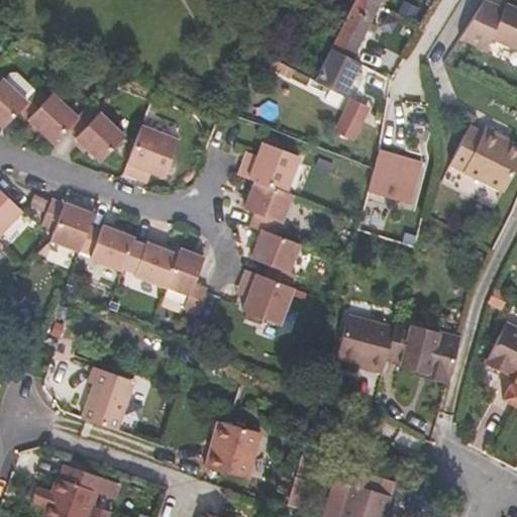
[(353,0),(312,79),(341,94),(358,64),(351,61),(368,29),(374,32),(379,23),(373,20),(382,0),(353,0)]
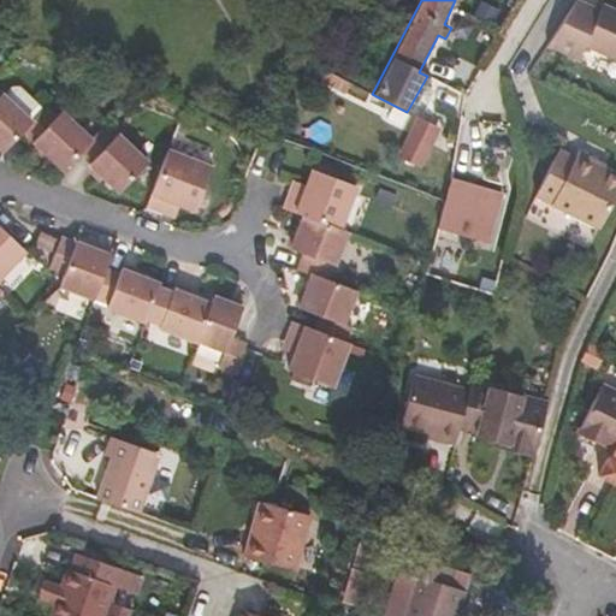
[(603,10),(580,0),(574,0),(546,43),(580,58),(587,45),(615,57),(615,6),(606,3),(603,10)]
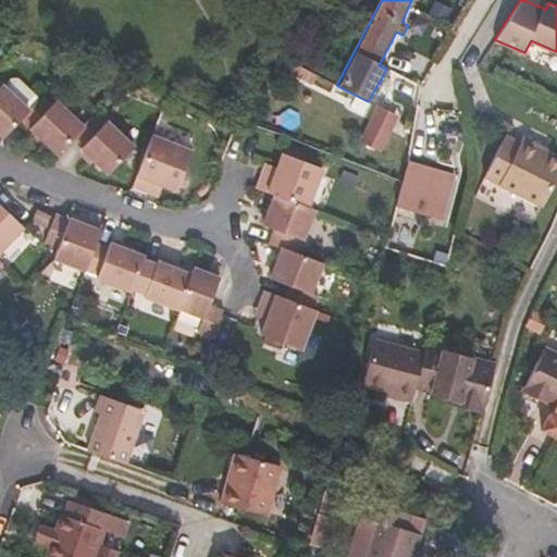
[(23,115),(42,94),(22,73),(12,84),(11,82),(8,85),(0,77),(0,131),(4,136),(23,115)]
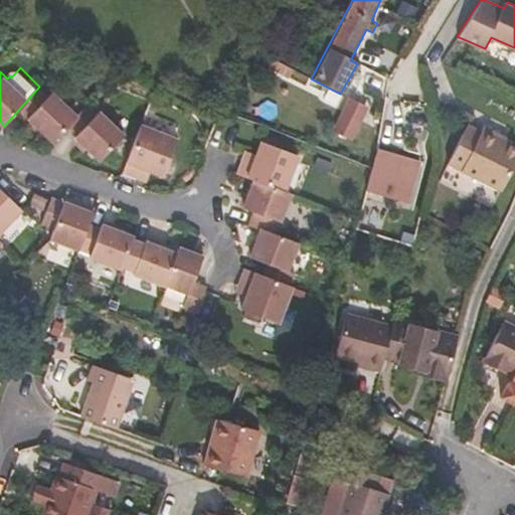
[(53,97),(41,84),(39,87),(21,107),(32,117),(31,119),(35,122),(45,132),(54,141),(68,126),(78,115),(56,94),(53,97)]
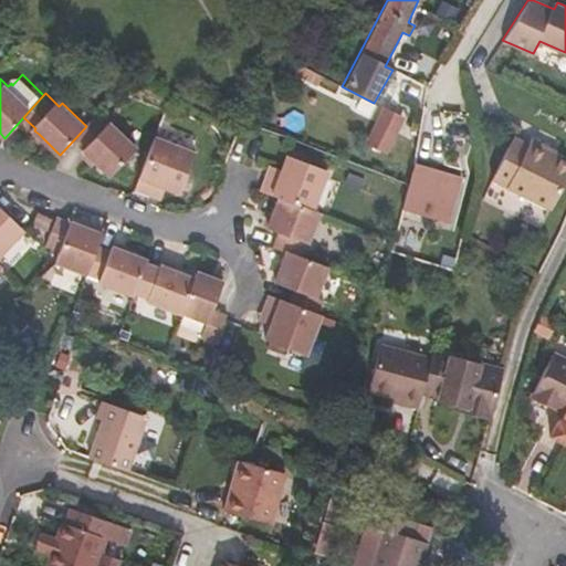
[(380,103),(362,142),(385,153),(404,114),(380,103)]
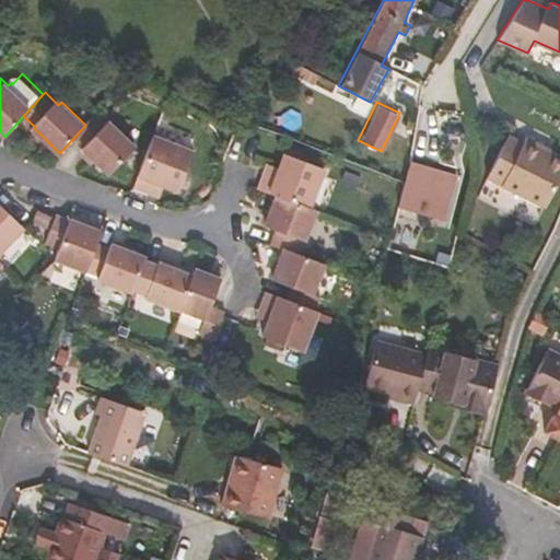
[(85,125),(74,137),(86,148),(84,150),(88,153),(98,164),(109,175),(136,148),(109,124),(107,126),(95,115),(85,125)]
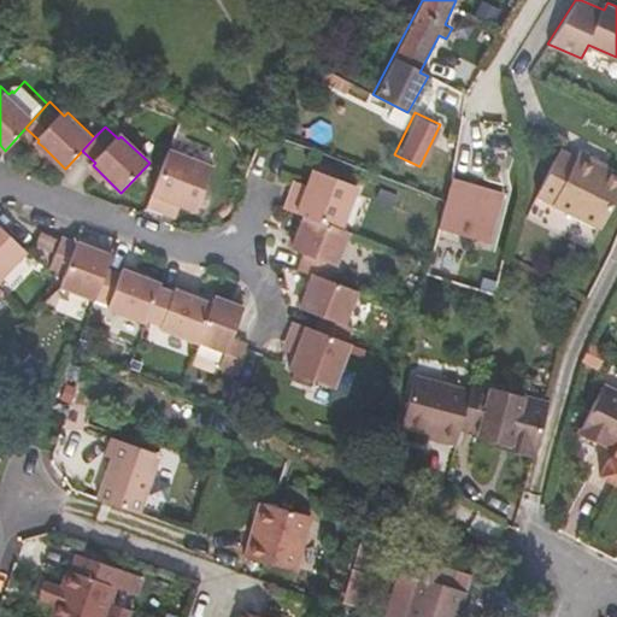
[(50,163),(54,158),(42,146),(37,151),(50,163)]
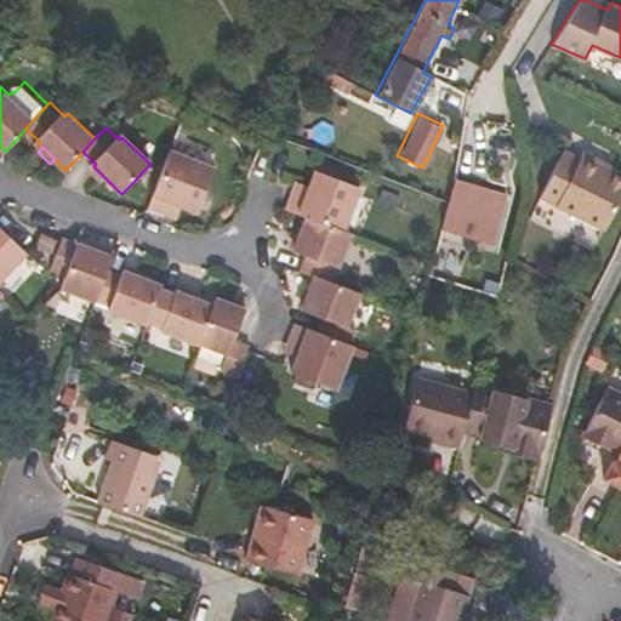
[(171,149),(149,208),(166,214),(170,201),(186,209),(199,214),(216,166),(171,149)]
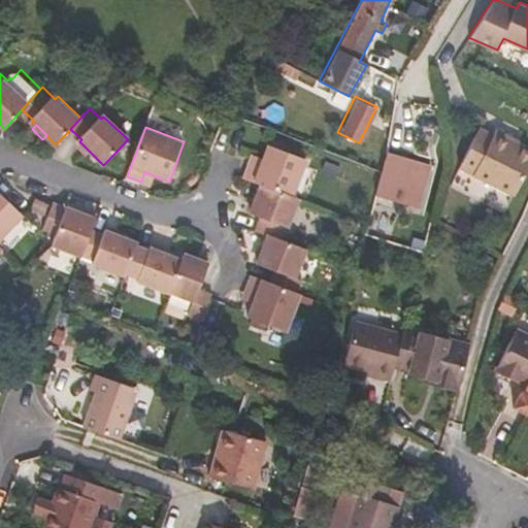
[(527,167),(527,154),(517,149),(509,145),(512,140),(495,131),(492,136),(480,131),(459,170),(514,197),(527,167)]
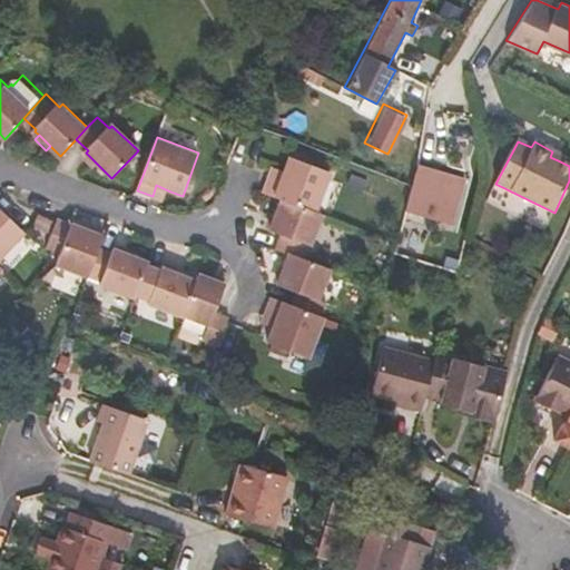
[(550,157),(558,160),(561,155),(552,151),(550,157)]
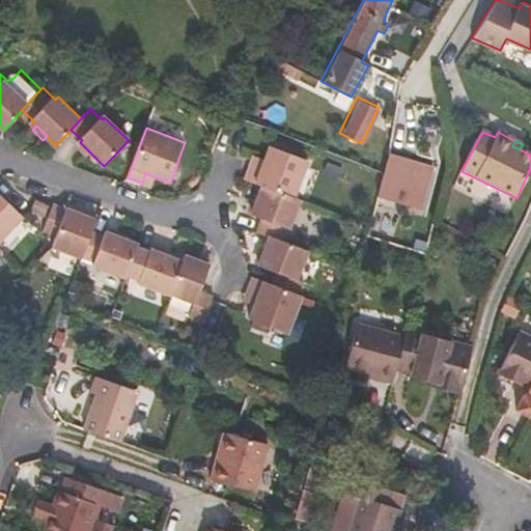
[(89,161),(93,156),(83,145),(78,150),(89,161)]
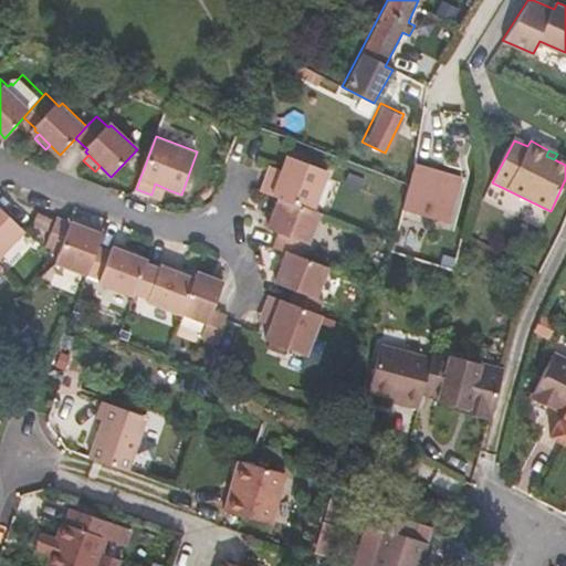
[(284,199),(315,212),(332,170),(290,155),(285,167),(281,179),(270,176),(263,191),(284,199)]
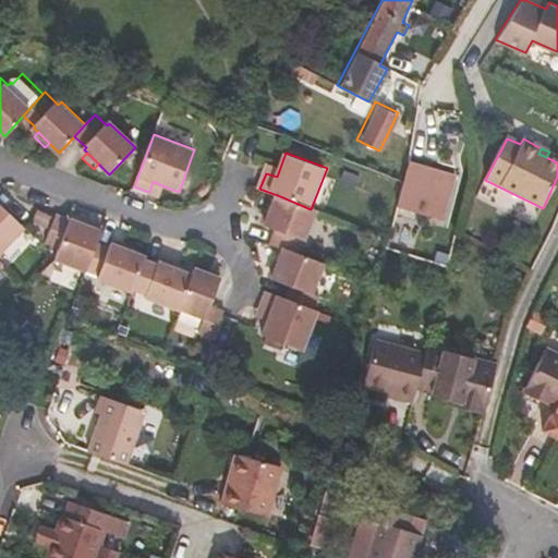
[(270,160),(266,173),(277,177),(281,165),(270,160)]
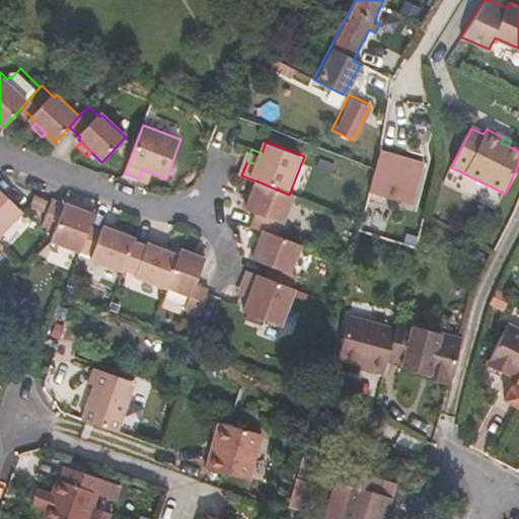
[(374,170),(369,192),(413,205),(424,163),(380,149),(374,170)]
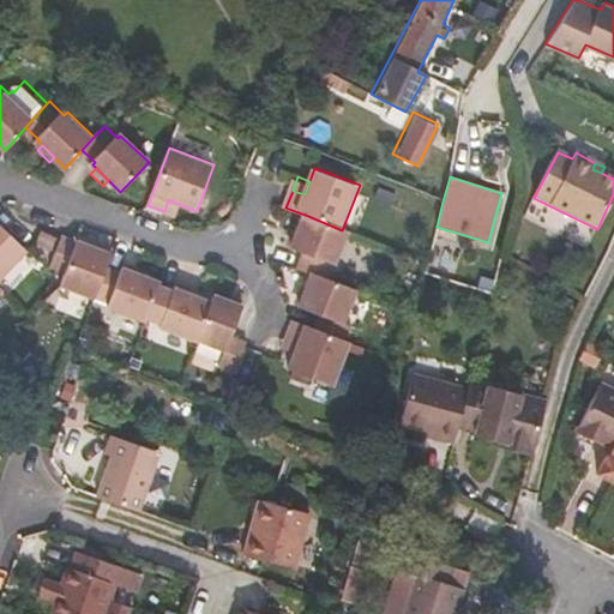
[(179,218),(184,206),(168,199),(164,211),(179,218)]
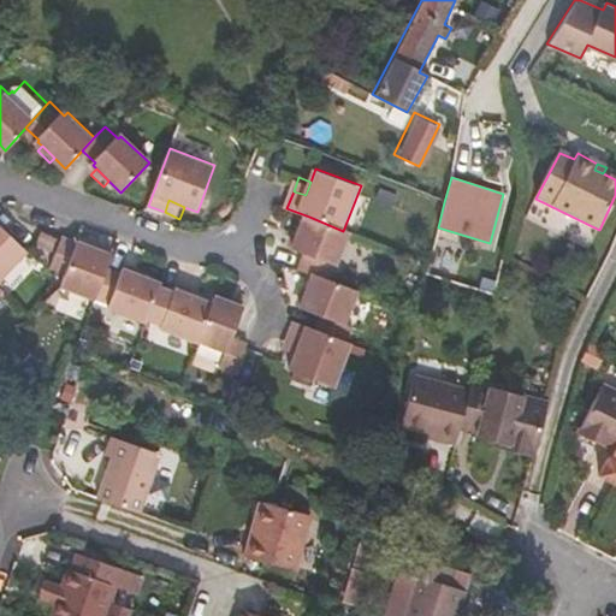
[(333,282),(353,234),(343,231),(309,217),(304,230),(298,247),(297,252),(309,255),(303,271),(317,276),(333,282)]
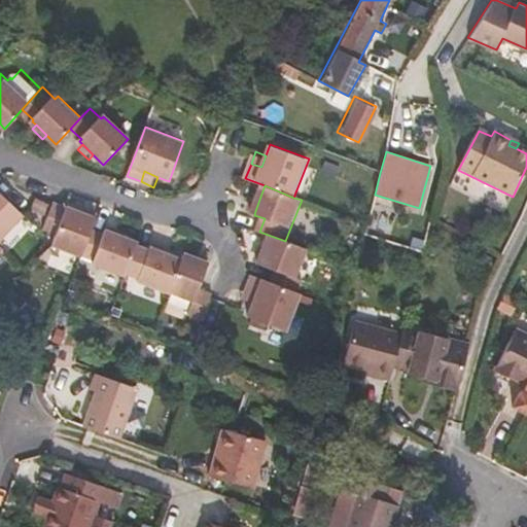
[(0,240),(27,214),(0,188),(0,240)]
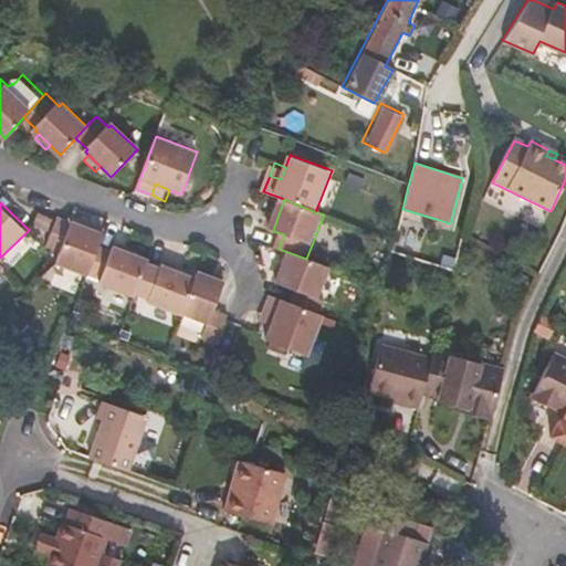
[(269,224),(274,227),(280,211),(274,210),(269,224)]
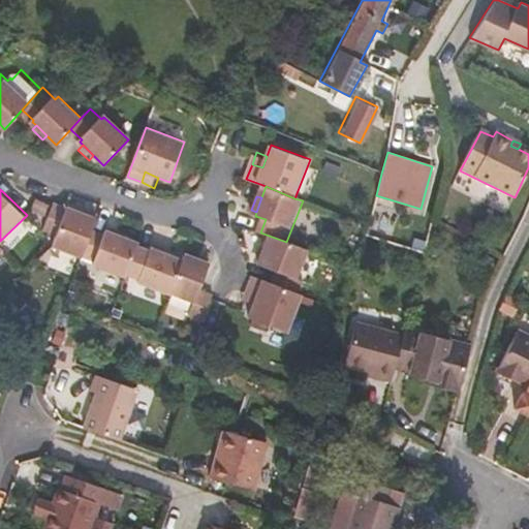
[(54,247),(82,257),(83,255),(92,227),(95,220),(93,219),(80,213),(70,209),(69,210),(55,205),(45,229),(59,235),(54,247)]
